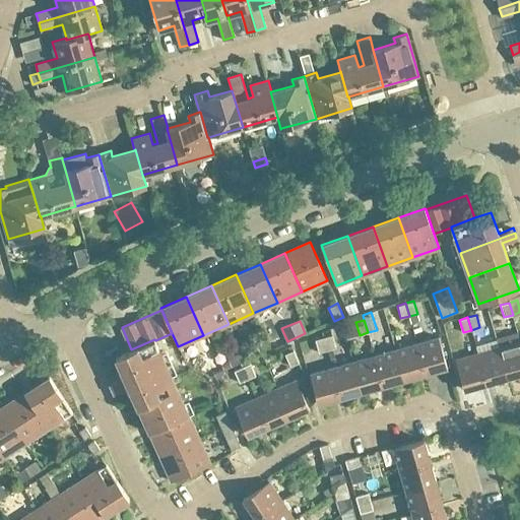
[(519,373),(519,339),(518,331),(497,337),(499,346),(508,377),(519,373)]
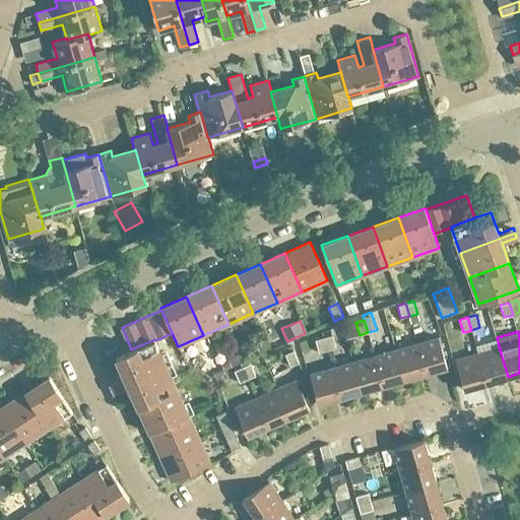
[(332,335),(324,337),(327,349),(336,347),(332,335)]
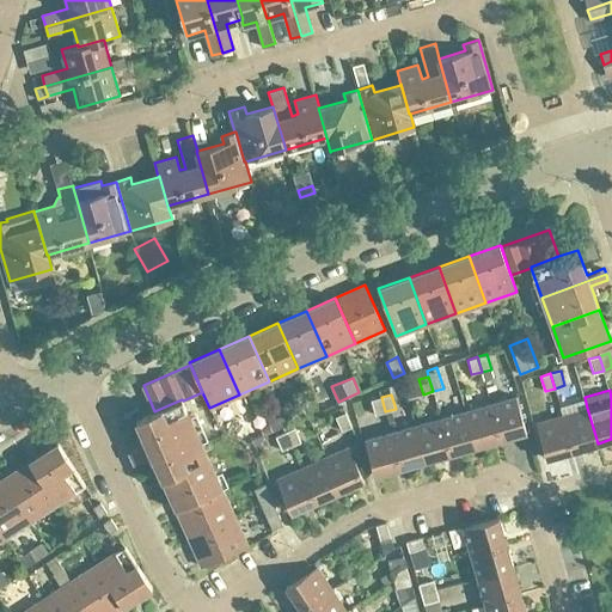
[(526,432),(516,396),(490,403),(501,439),(526,432)]
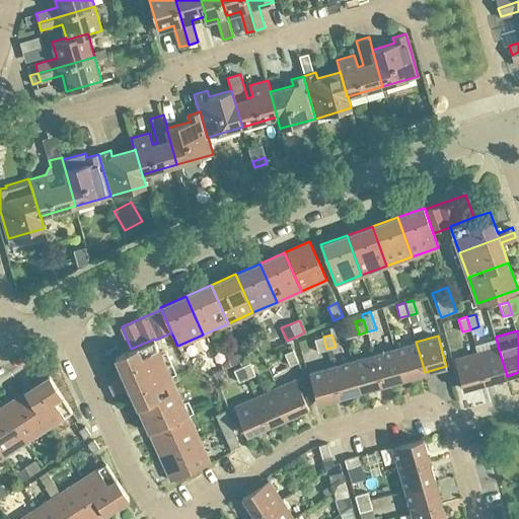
[(318,352),(326,349),(323,337),(314,339),(318,352)]
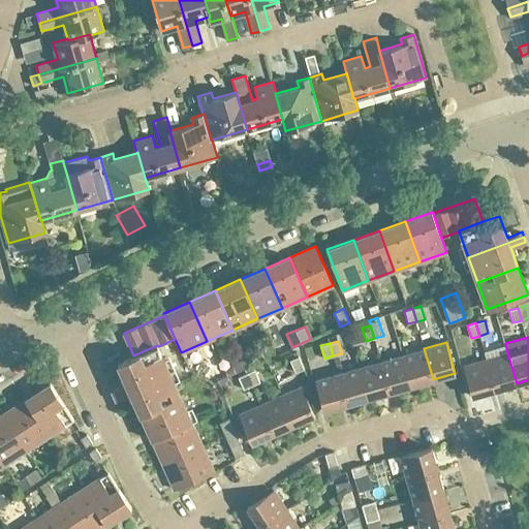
[(113,391),(115,395),(168,371),(158,346),(157,345),(133,355),(118,363),(127,383),(113,391)]
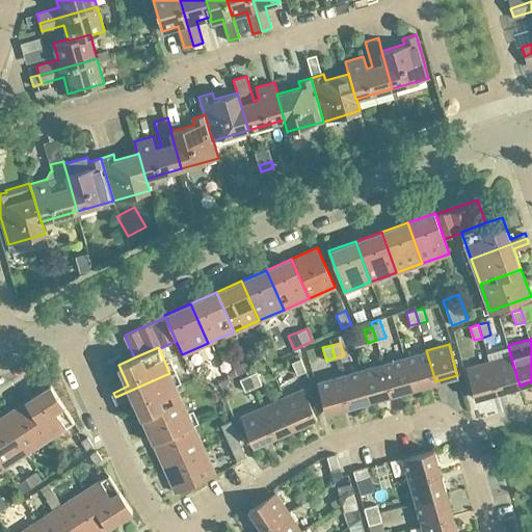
[(435,381),(426,350),(405,356),(414,388),(435,381)]
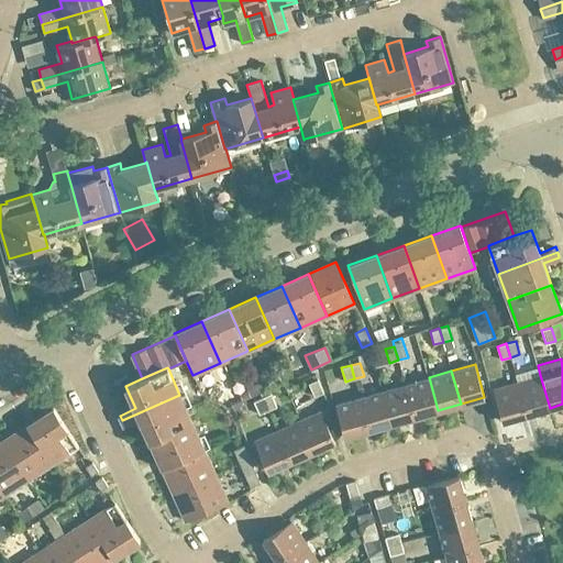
[(550,408),(540,375),(517,382),(527,415),(550,408)]
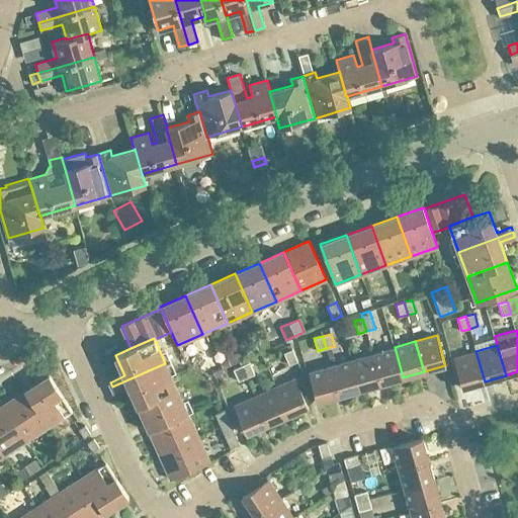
[(403,377),(395,347),(373,353),(381,383),(403,377)]
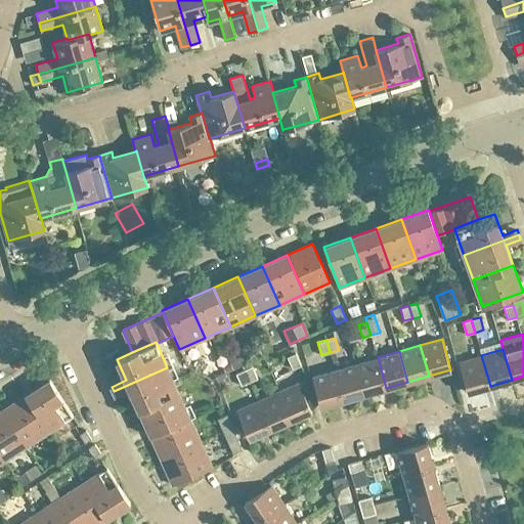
[(287,356),(293,368),(301,365),(295,353),(287,356)]
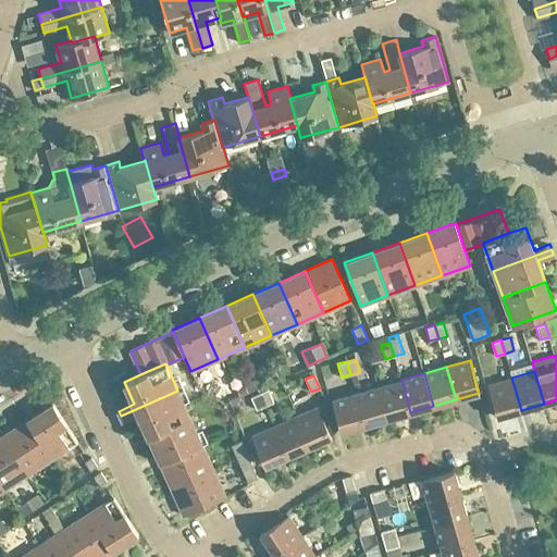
[(521,410),(511,378),(489,385),(497,417),(521,410)]
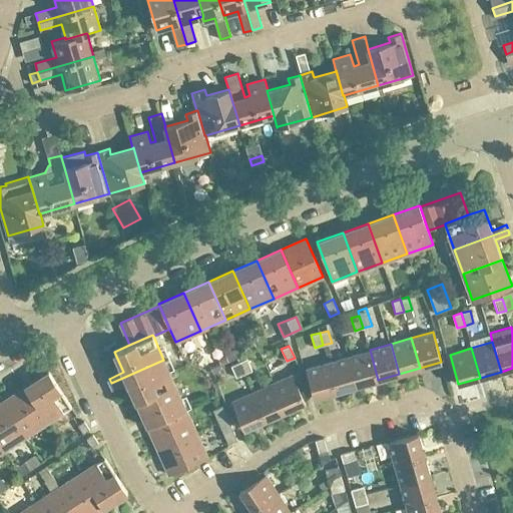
[(378,380),(370,350),(349,356),(357,386),(378,380)]
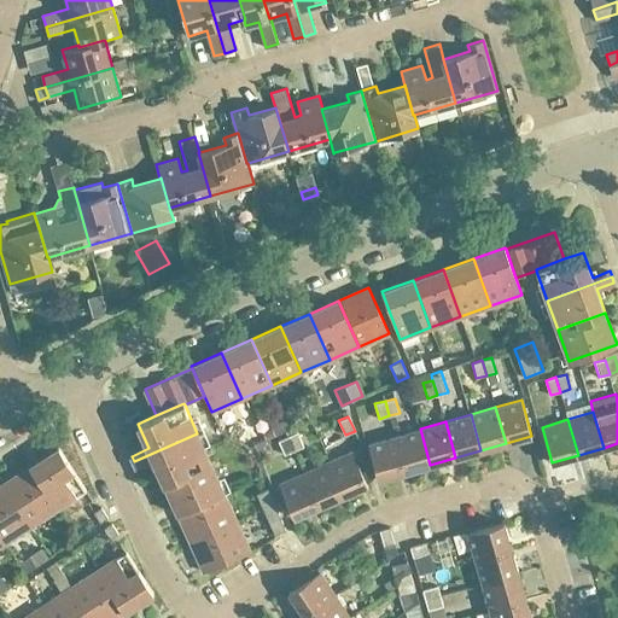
[(430,465),(420,429),(395,436),(404,472),(430,465)]
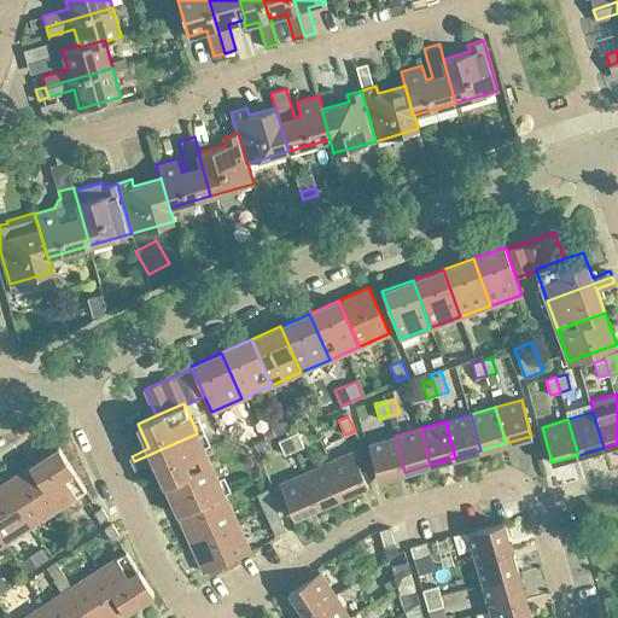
[(297,432),(287,436),(295,450),(303,445),(297,432)]
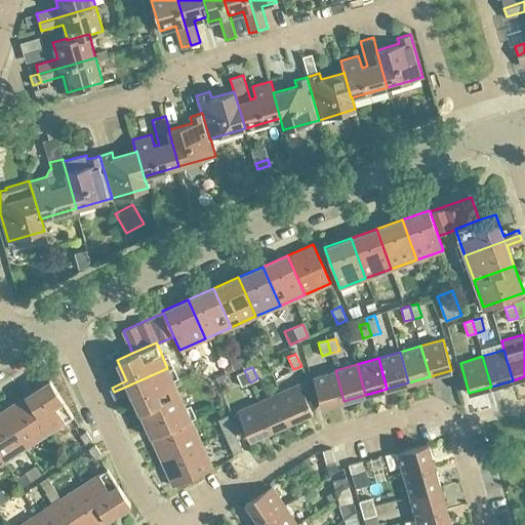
[(178,393),(167,368),(114,392),(117,397),(130,391),(139,411),(178,393)]
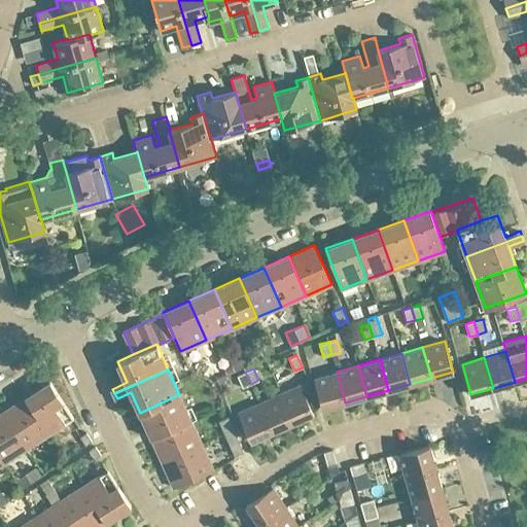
[(243,388),(251,384),(245,372),(237,376),(243,388)]
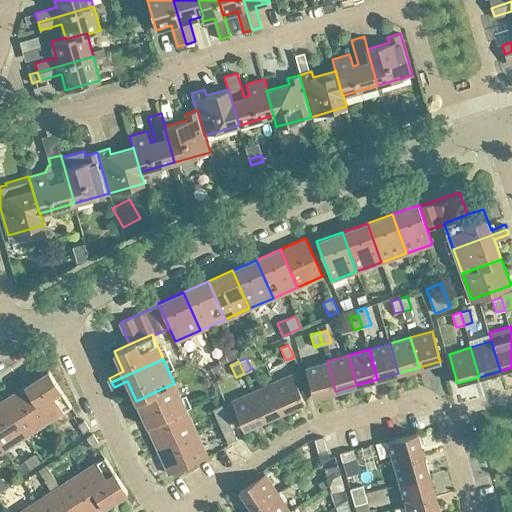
[(335,391),(327,361),(305,368),(314,397),(335,391)]
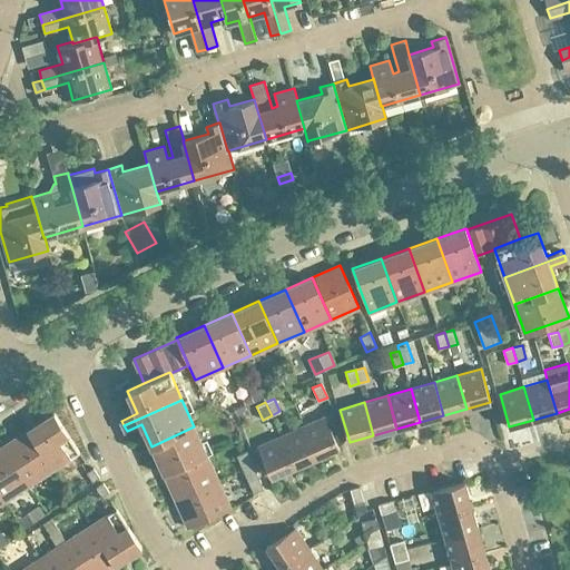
[(79,452),(55,413),(33,426),(59,465),(79,452)]
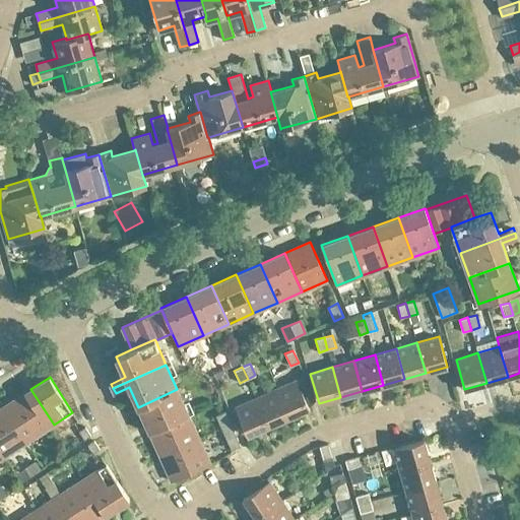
[(310,408),(297,379),(276,388),(288,417),(310,408)]
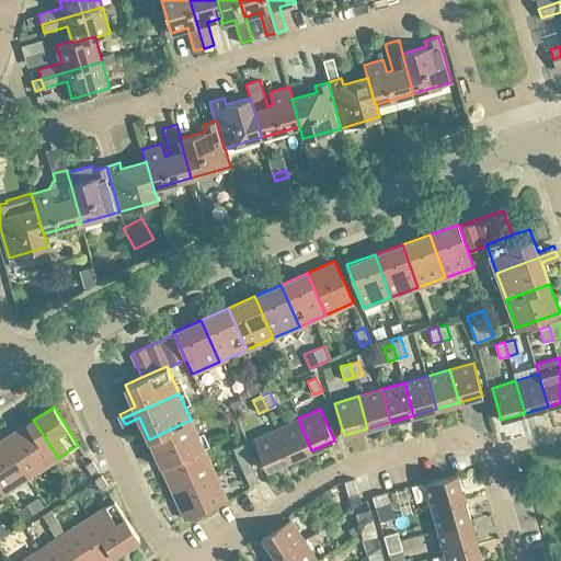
[(311,450),(298,419),(276,428),(289,460),(311,450)]
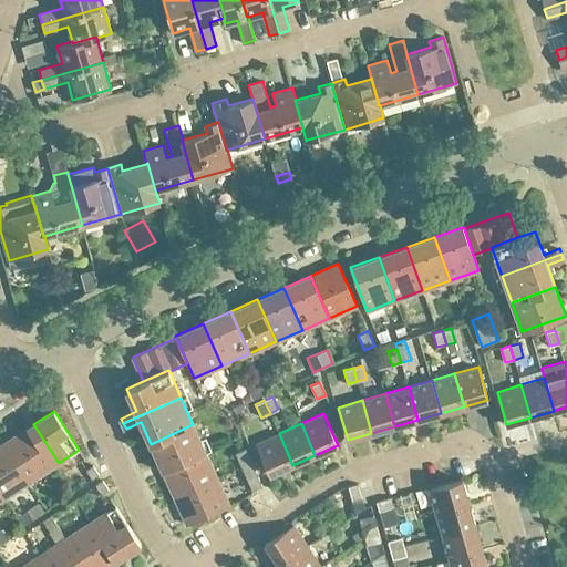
[(59,463),(33,424),(13,437),(39,476),(59,463)]
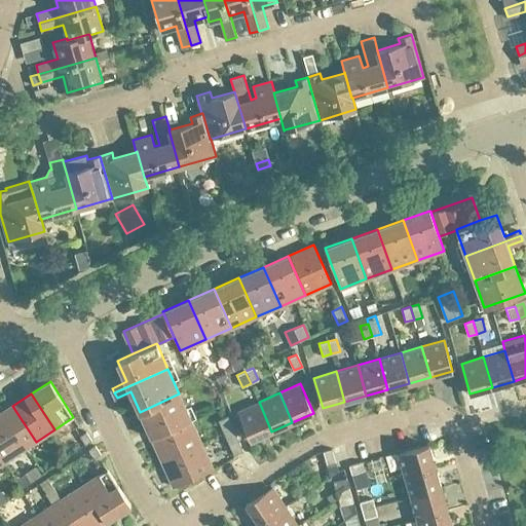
[(190,419),(185,406),(179,393),(140,412),(151,437),(190,419)]
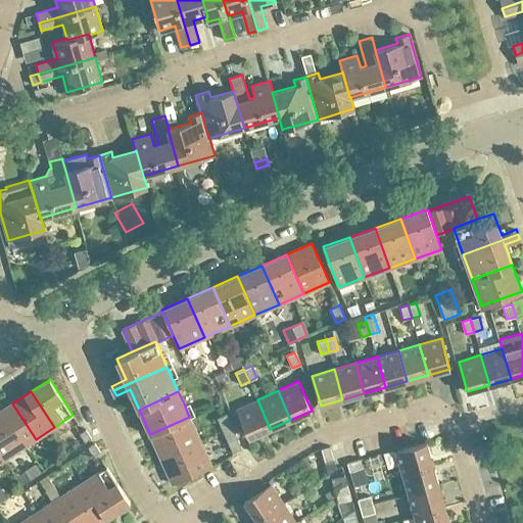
[(270,429),(257,399),(236,410),(249,438),(270,429)]
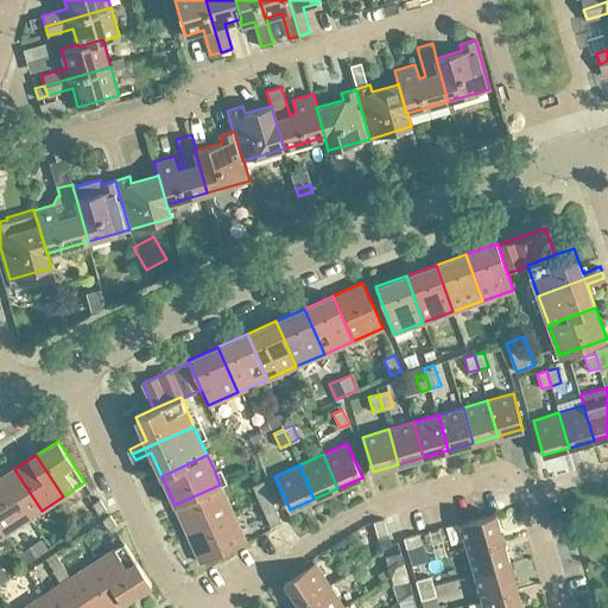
[(42,511),(14,469),(0,477),(0,492),(20,524),(42,511)]
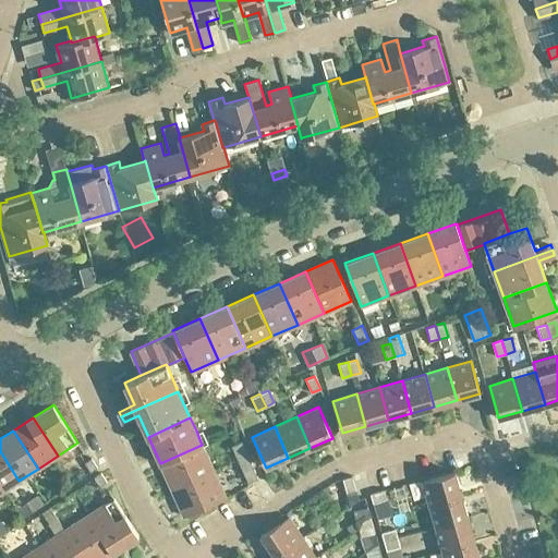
[(231,446),(249,483),(258,478),(241,441),(231,446)]
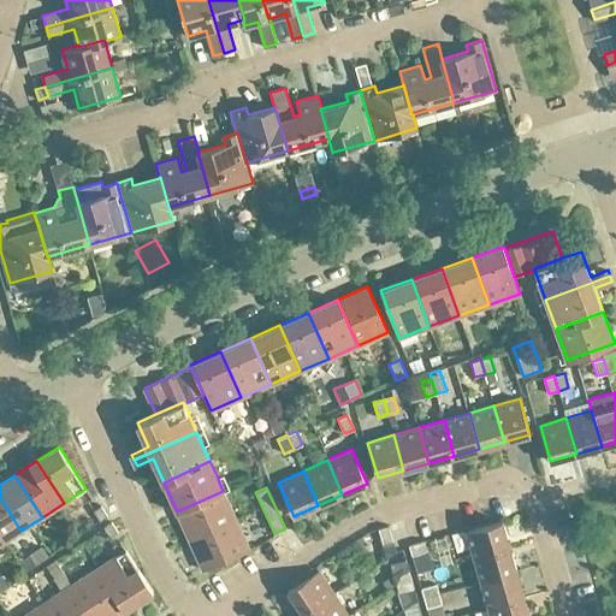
[(236,520),(232,513),(223,491),(177,511),(190,540),(236,520)]
